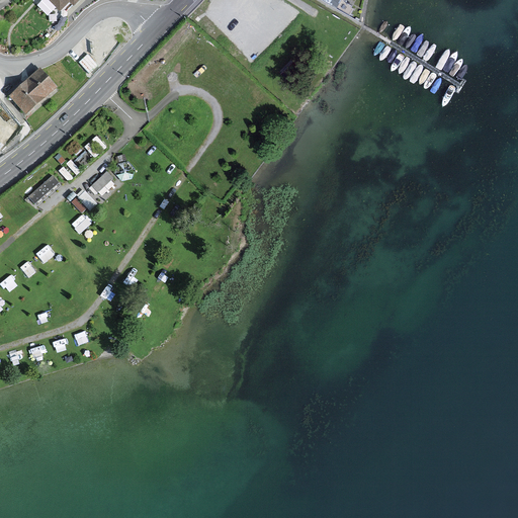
[(77,0),(48,0),(58,10),(68,0),(70,0),(74,4),(77,0)]
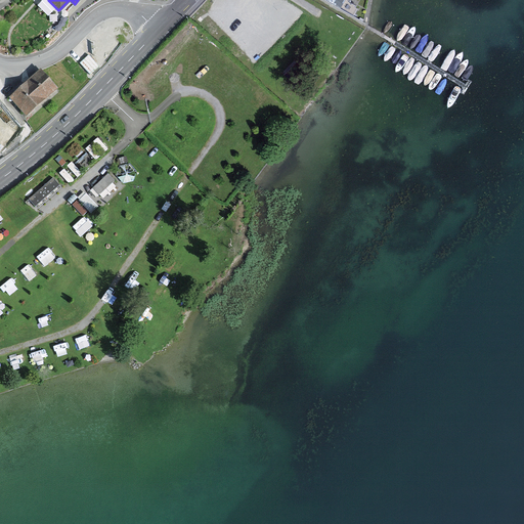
[(57,88),(41,70),(10,97),(27,116),(57,88)]
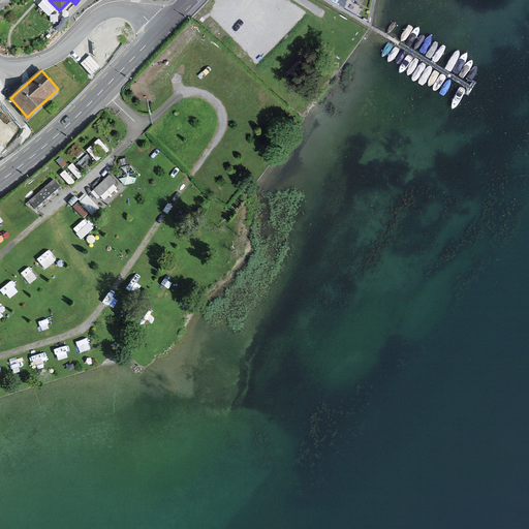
[(109,152),(98,141),(61,173),(71,185),(109,152)]
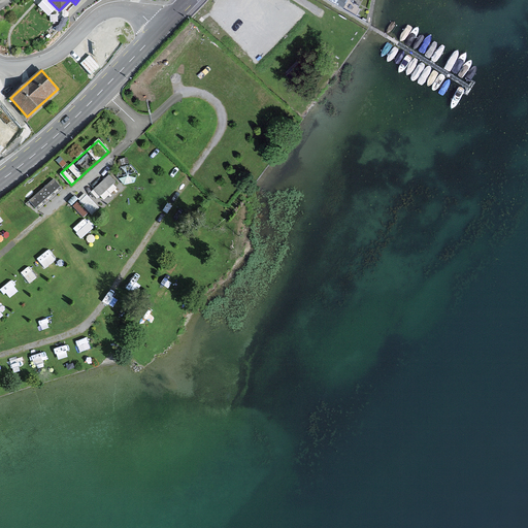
[(109,175),(93,191),(102,202),(120,186),(109,175)]
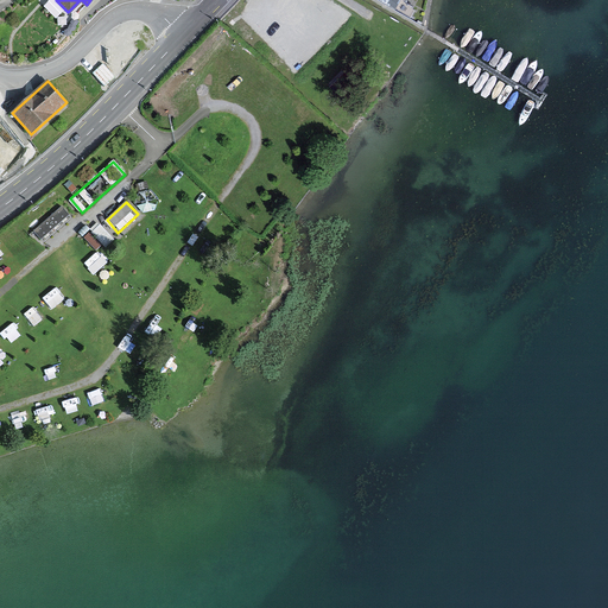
[(73,219),(63,207),(33,232),(43,244),(73,219)]
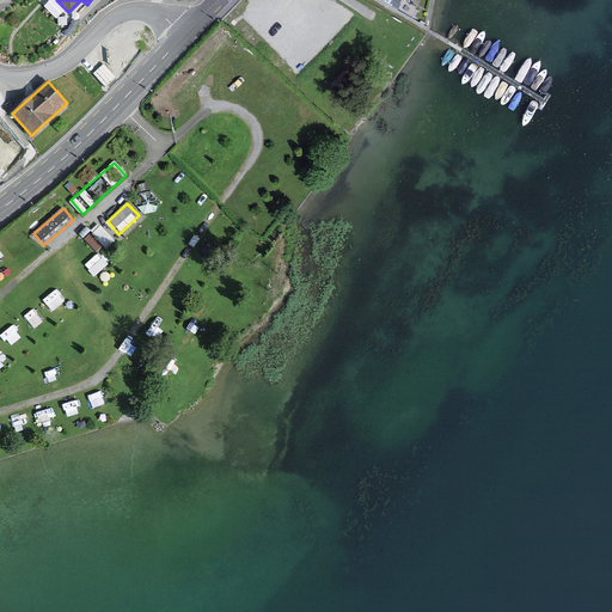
[(84,240),(101,255),(114,240),(97,225),(84,240)]
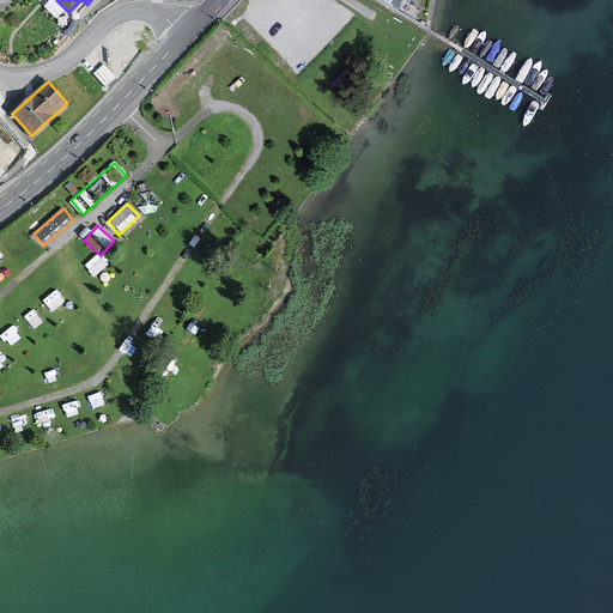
[(95,278),(109,266),(98,254),(85,266),(95,278)]
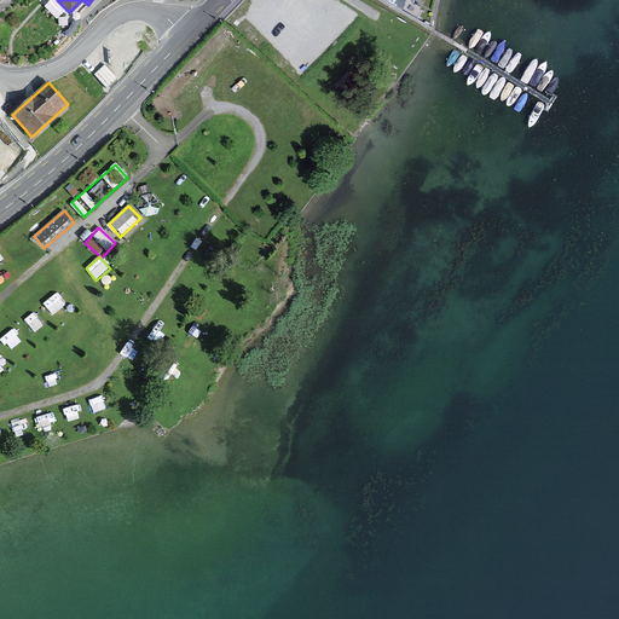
[(58,323),(71,314),(59,293),(46,301),(58,323)]
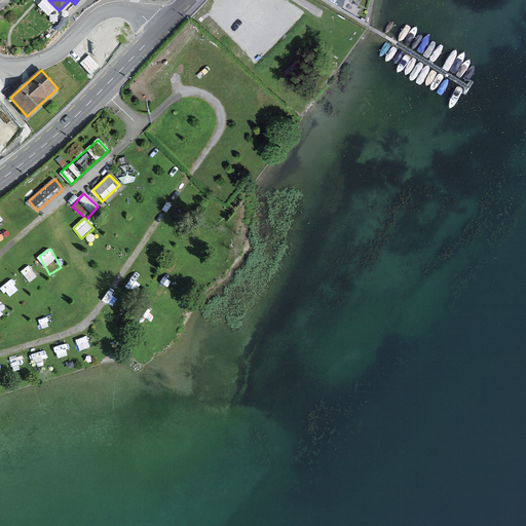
[(127,276),(120,288),(130,294),(138,283),(127,276)]
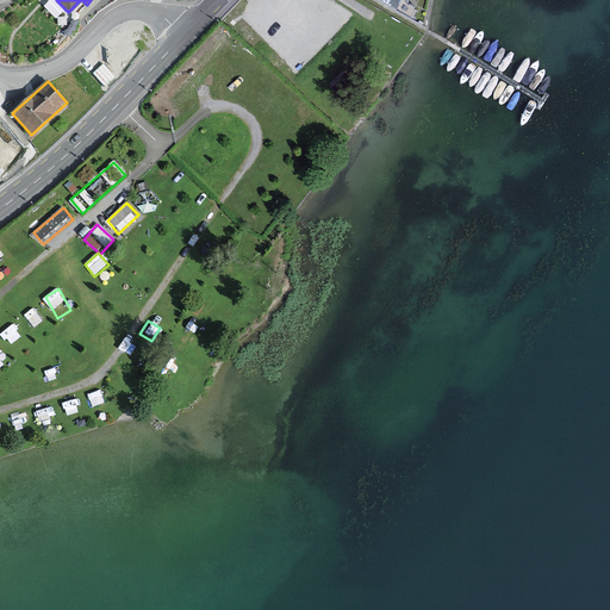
All buildings are outlined.
